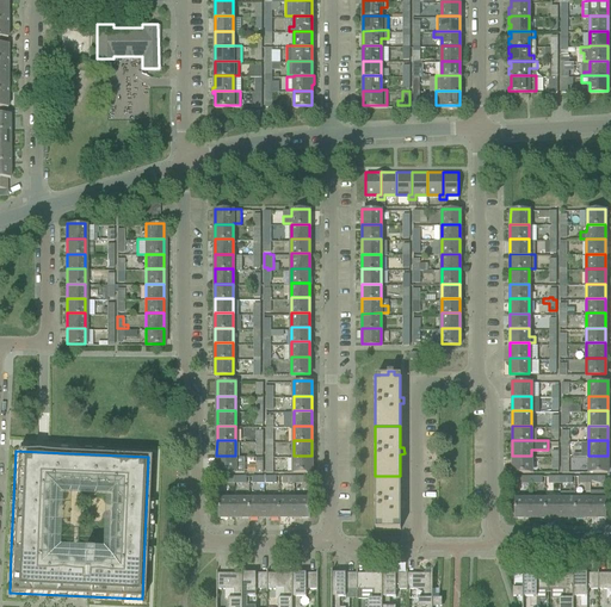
[(216,456),(216,470),(235,471),(235,456),(216,456)]
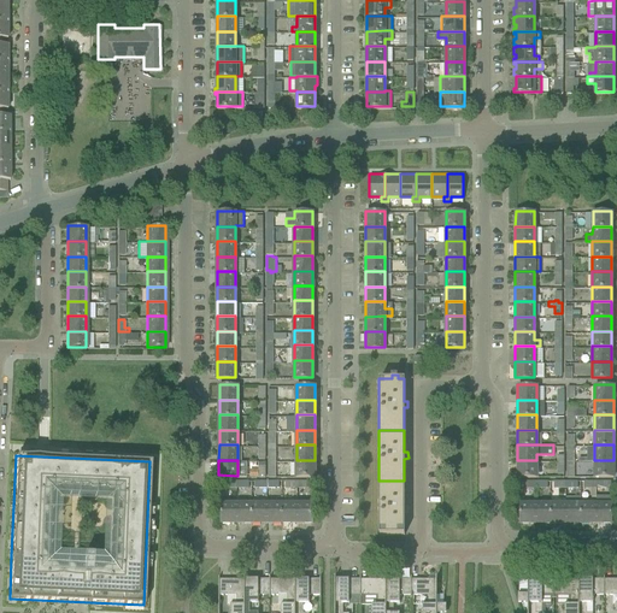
[(315,460),(297,460),(297,476),(315,476),(315,460)]
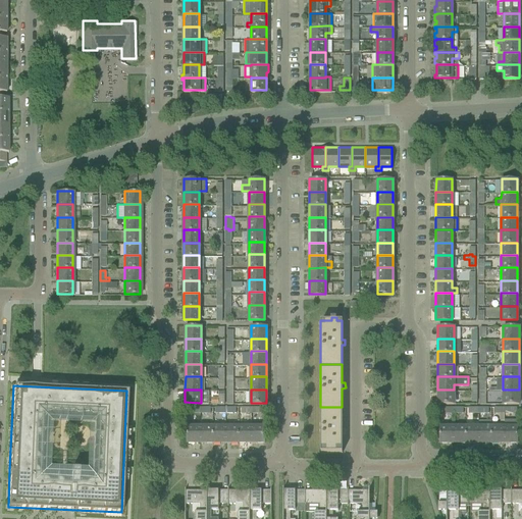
[(454,403),(454,390),(437,390),(437,403),(454,403)]
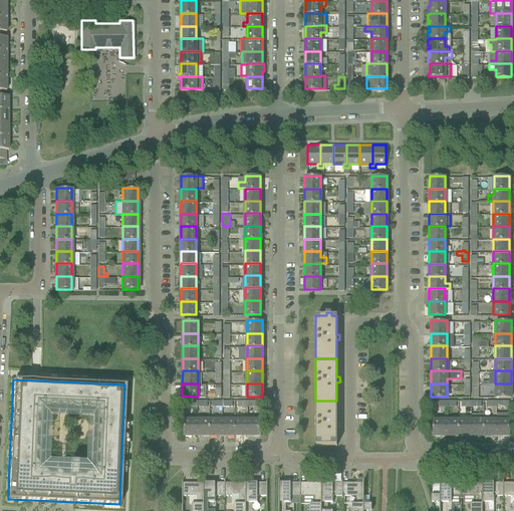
[(511,397),(511,384),(495,384),(495,397),(511,397)]
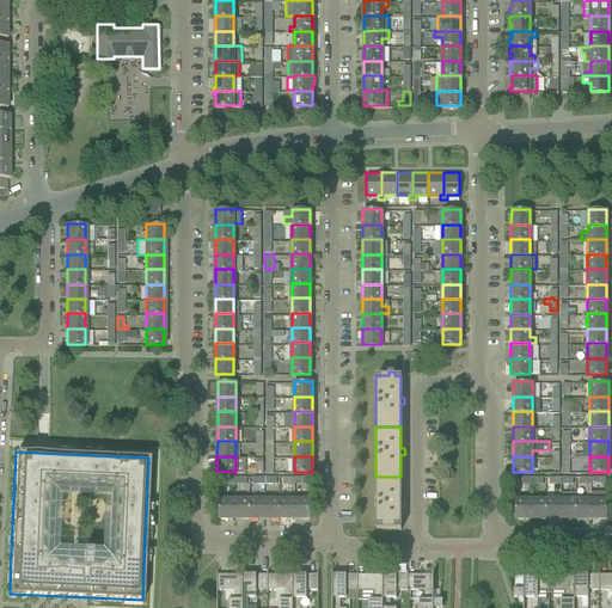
[(591,481),(591,476),(579,476),(579,481),(587,481),(587,492),(591,492),(591,481)]
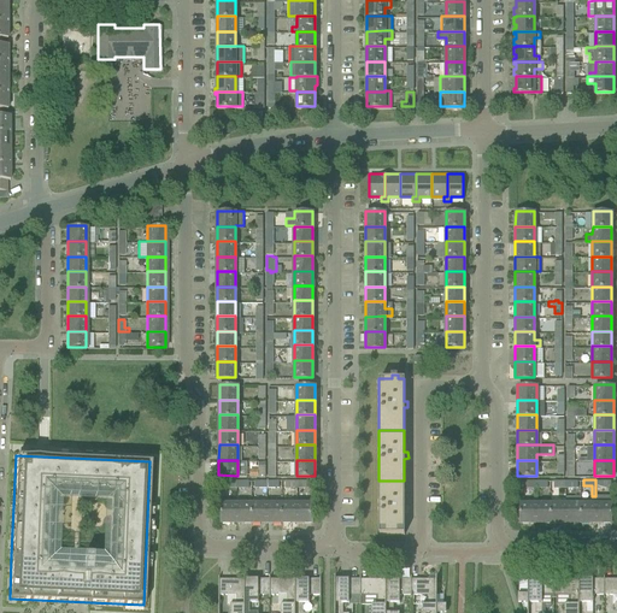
[(404,481),(378,481),(378,532),(404,532),(405,510),(409,510),(409,504),(404,504),(404,481)]
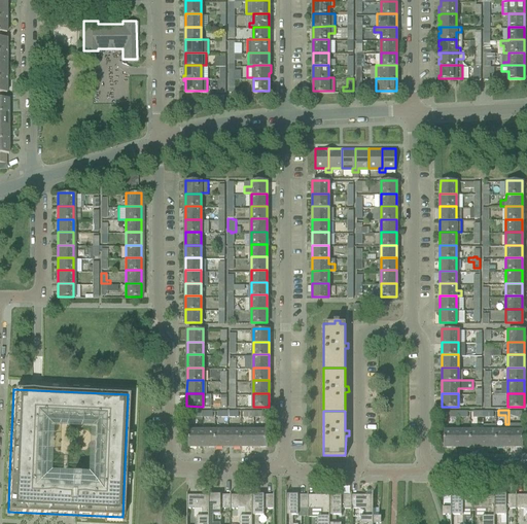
[(202,445),(202,429),(188,429),(188,445),(202,445)]
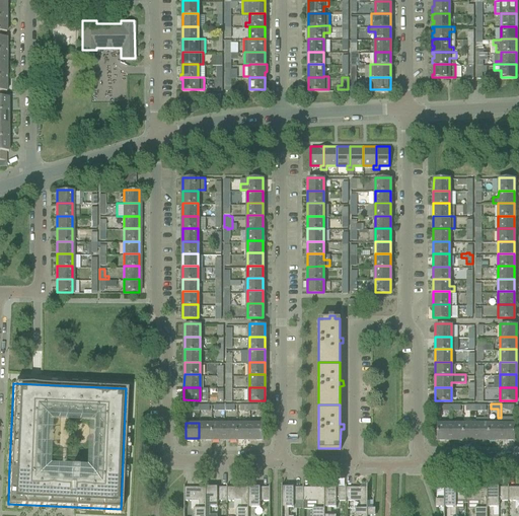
[(212,423),(199,423),(199,438),(212,438),(212,423)]
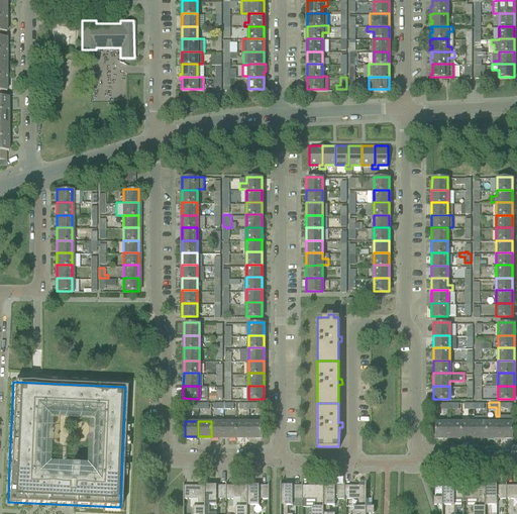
[(223,436),(223,421),(211,421),(211,436),(223,436)]
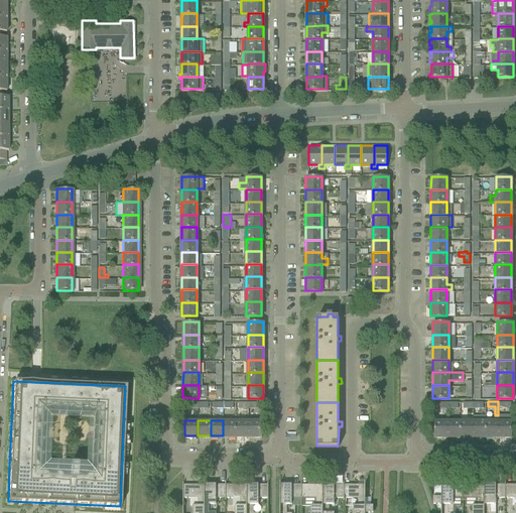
[(236,420),(223,420),(223,435),(236,435),(236,420)]
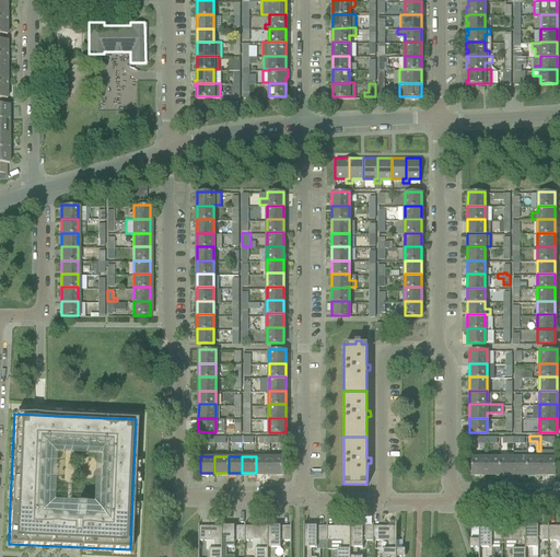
[(269,473),(269,456),(256,456),(256,473),(269,473)]
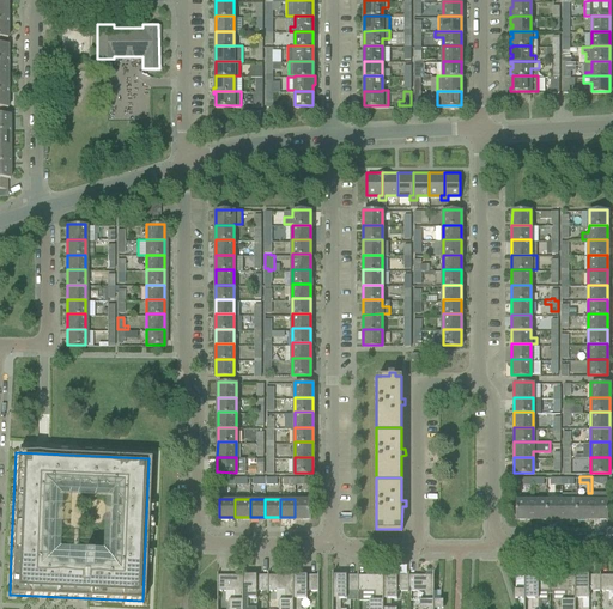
[(310,499),(295,499),(295,517),(310,517),(310,499)]
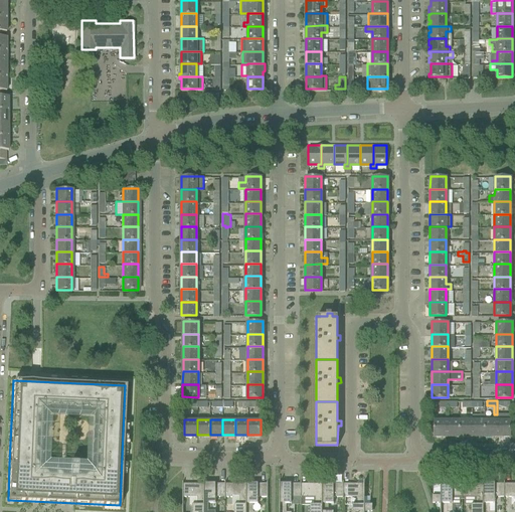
[(447,419),(434,419),(434,435),(447,435),(447,419)]
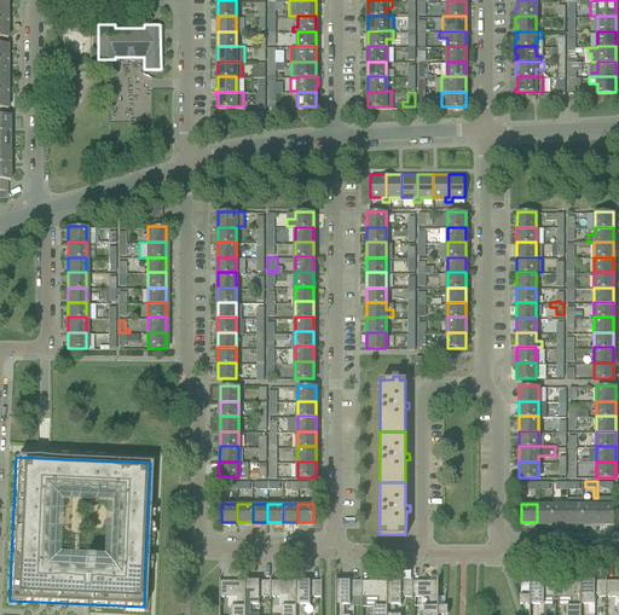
[(553,504),(537,504),(537,522),(553,522),(553,504)]
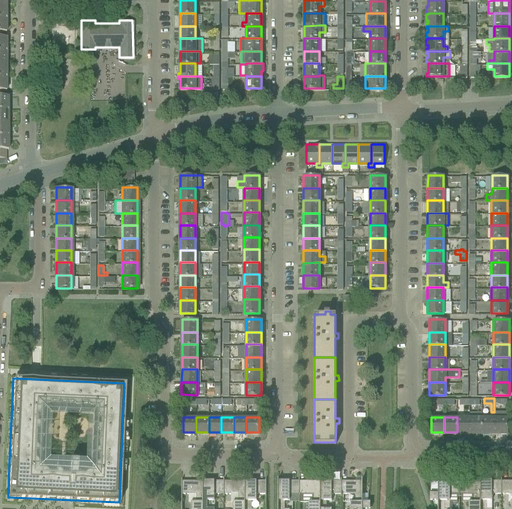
[(469,417),(457,417),(457,432),(469,432),(469,417)]
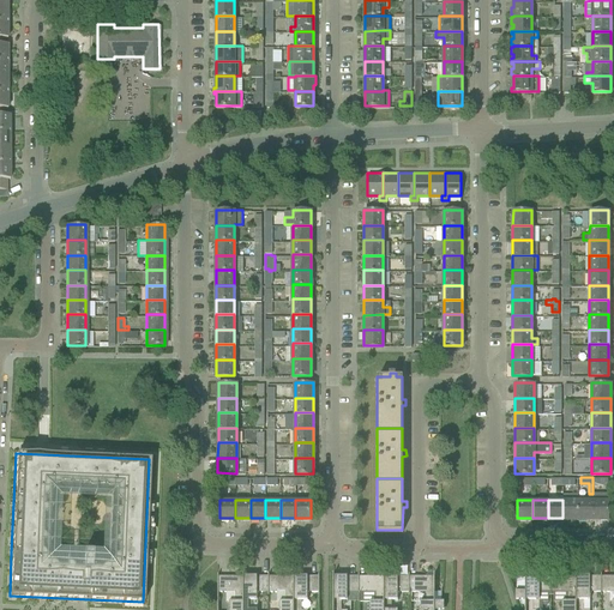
[(563,500),(563,518),(578,518),(578,500),(563,500)]
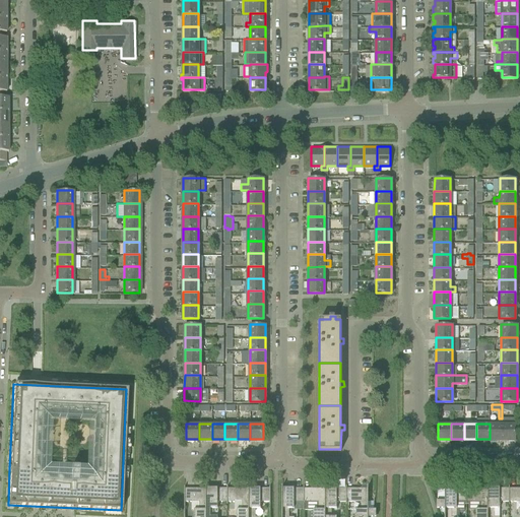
[(490,424),(490,439),(502,439),(502,424),(490,424)]
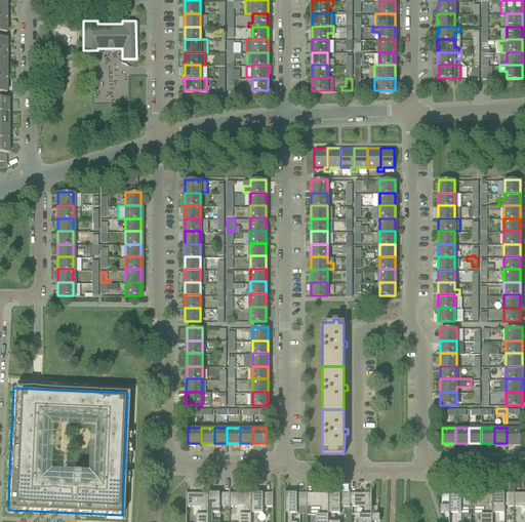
[(520,428),(507,428),(507,443),(520,443),(520,428)]
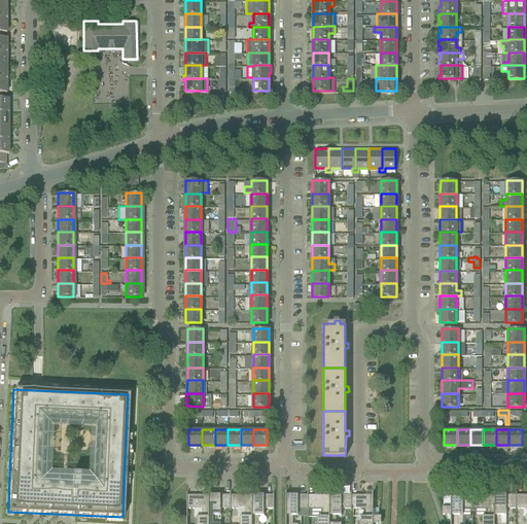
[(516,495),(516,507),(526,505),(526,515),(525,515),(525,523),(526,523),(526,492),(523,493),(523,495),(516,495)]
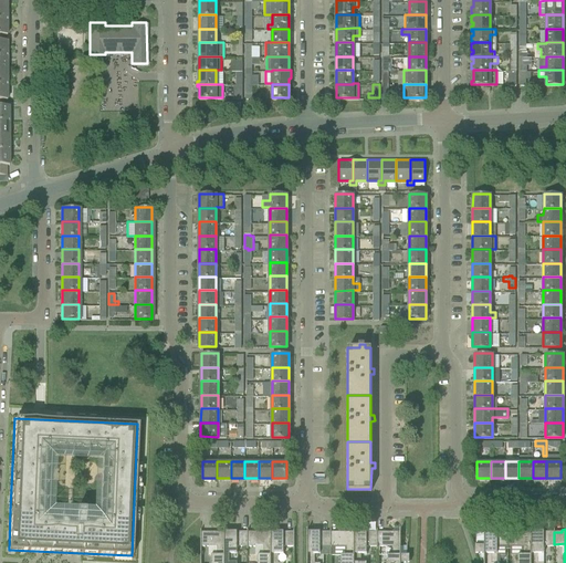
[(200,532),(200,544),(209,544),(209,553),(211,553),(211,562),(223,562),(224,530),(208,530),(208,532),(200,532)]
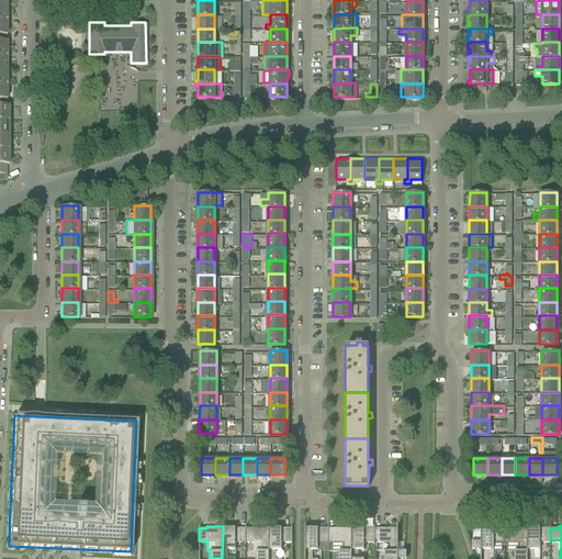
[(223,526),(222,558),(235,558),(235,540),(246,540),(246,528),(235,528),(235,526),(223,526)]
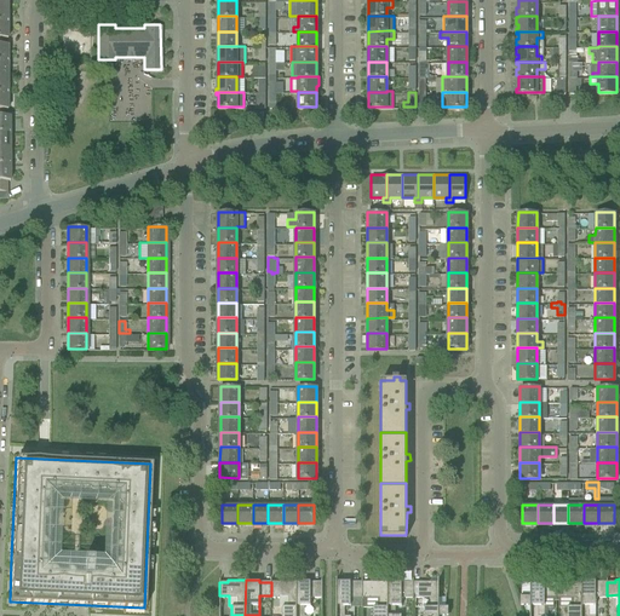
[(279,580),(279,582),(271,582),(271,596),(280,596),(280,605),(282,605),(282,615),(296,615),(296,580),(279,580)]
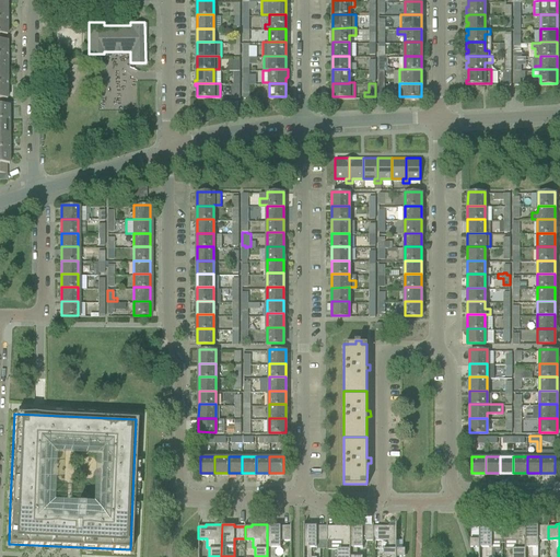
[(267,524),(267,556),(280,556),(280,555),(275,555),(275,546),(280,546),(280,538),(291,538),(291,526),(280,526),(280,524),(268,524),(267,524)]
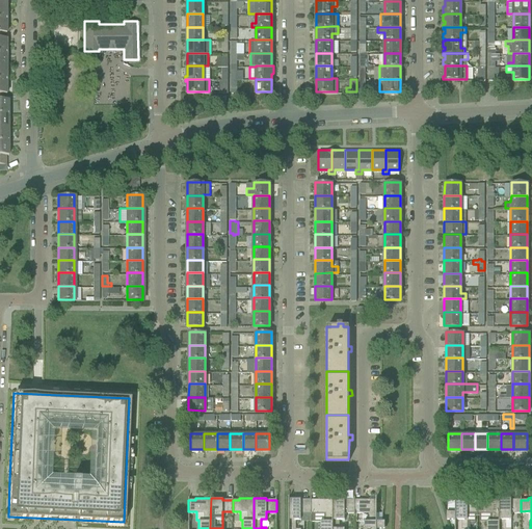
[(288,498),(288,528),(300,528),(300,527),(295,527),(295,519),(300,519),(300,511),(311,511),(311,500),(300,500),(300,498),(288,498)]
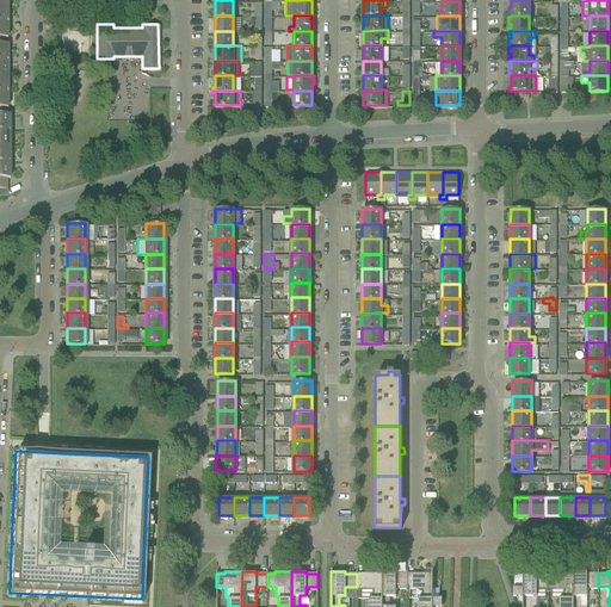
[(365,574),(357,574),(357,587),(374,587),(374,596),(368,596),(368,606),(381,606),(382,571),(365,571),(365,574)]
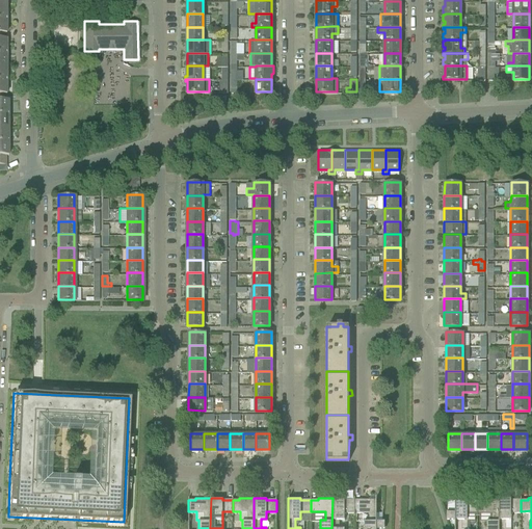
[(344,498),(333,498),(331,528),(344,528),(344,527),(339,527),(339,519),(344,519),(344,511),(354,511),(354,500),(344,500),(344,498)]
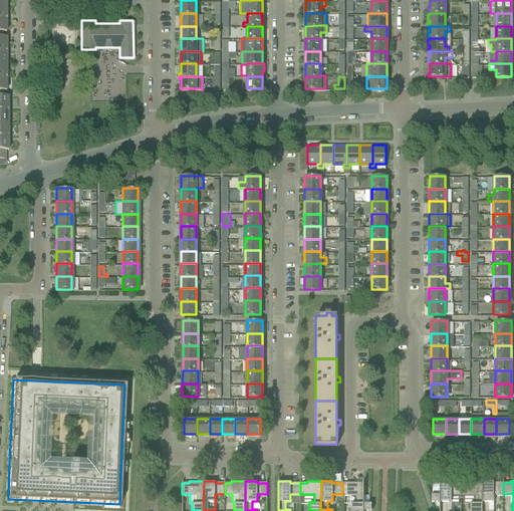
[(342,483),(342,494),(356,494),(356,502),(351,502),(351,510),(369,510),(371,510),(371,502),(369,502),(369,494),(363,494),(363,481),(349,481),(349,483),(342,483)]
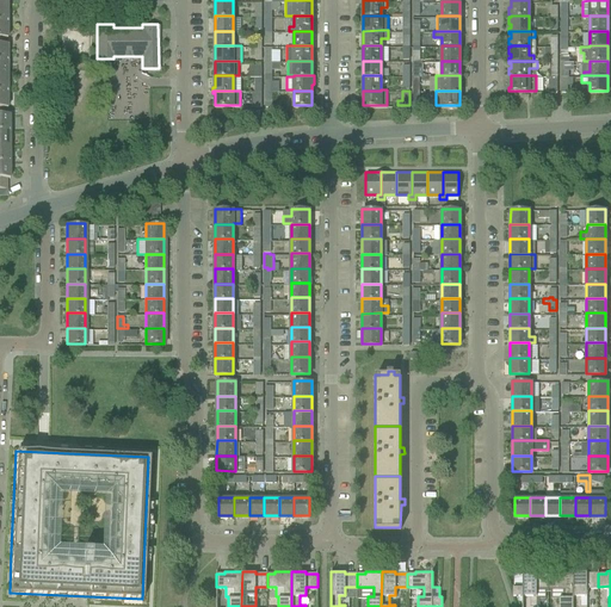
[(523,587),(513,587),(518,600),(523,600),(522,606),(536,606),(536,587),(548,587),(548,574),(536,574),(536,571),(523,571),(523,587)]
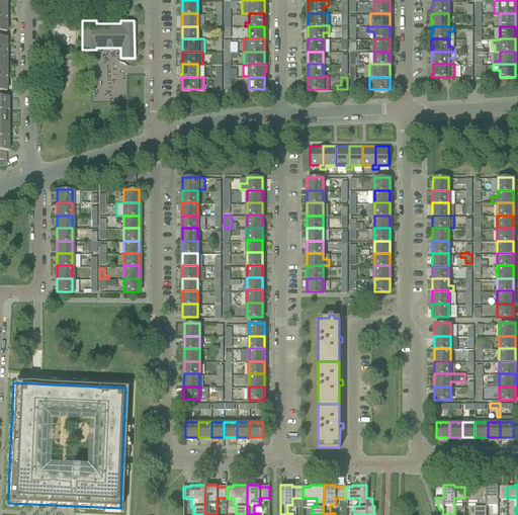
[(471,487),(464,487),(464,498),(479,498),(479,506),(473,506),(473,514),(486,514),(486,485),(471,485),(471,487)]
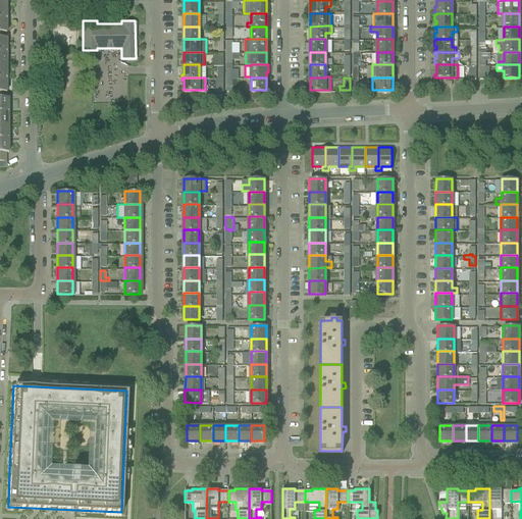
[(489,488),(489,518),(501,518),(501,517),(496,517),(496,509),(501,509),(501,502),(511,502),(511,490),(501,490),(501,488),(489,488)]
